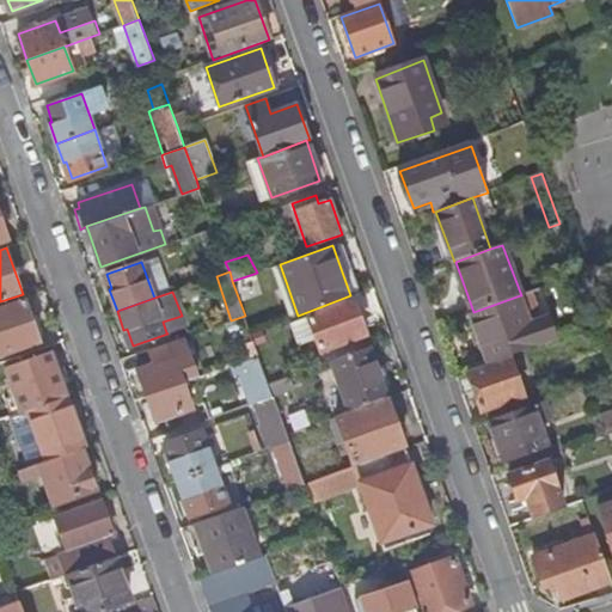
[(530,323),(520,295),(473,312),(469,314),(482,349),(491,346),(496,362),(557,340),(549,317),(530,323)]
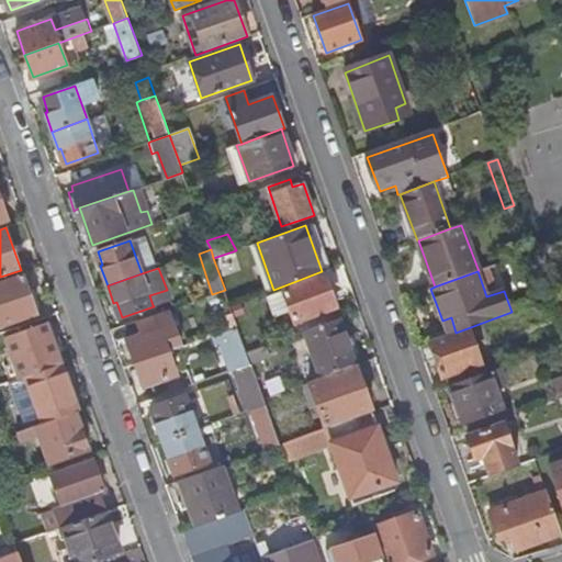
[(21,273),(0,281),(0,327),(36,315),(21,273)]
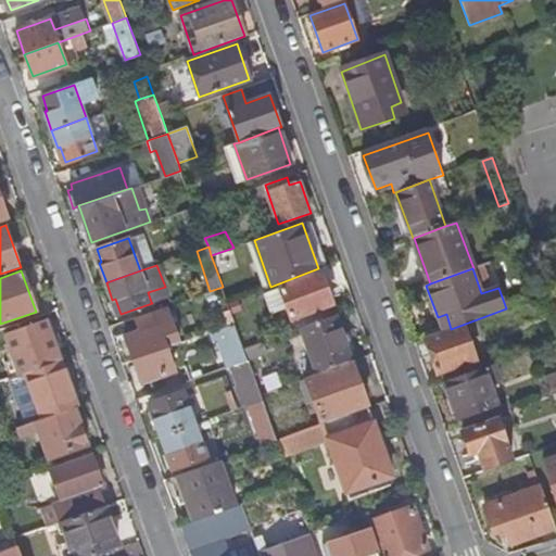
[(320,274),(279,288),(264,293),(272,314),(287,308),(290,319),(331,305),(320,274)]
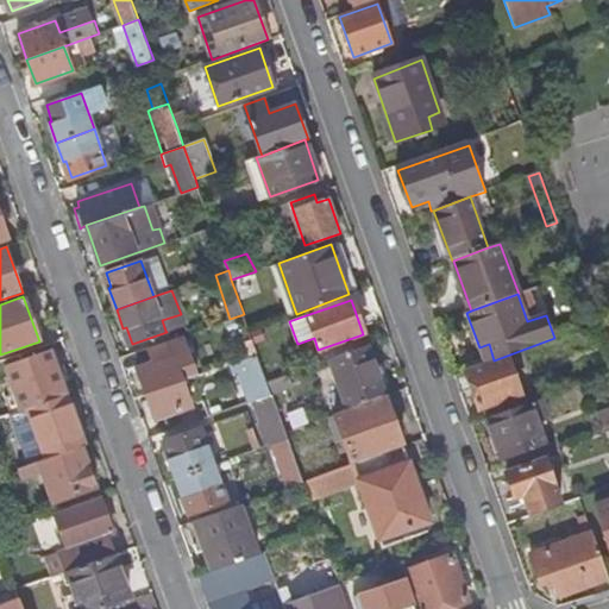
[(162,320),(165,331),(183,325),(181,314),(162,320)]
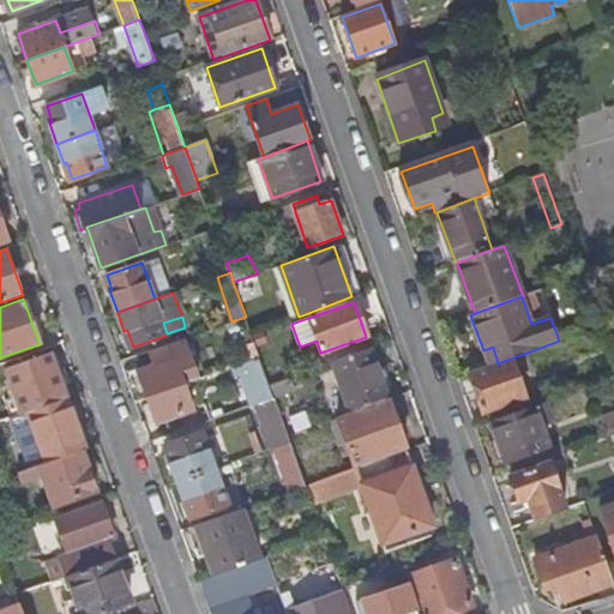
[(246,362),(260,357),(252,333),(246,317),(232,321),(230,321),(246,362)]
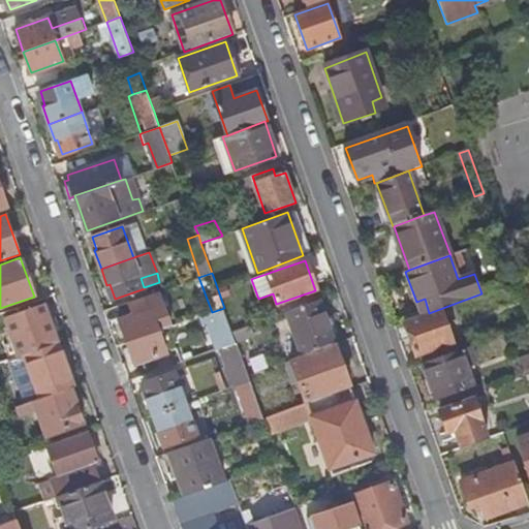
[(302,354),(334,344),(318,300),(286,311),(302,354)]
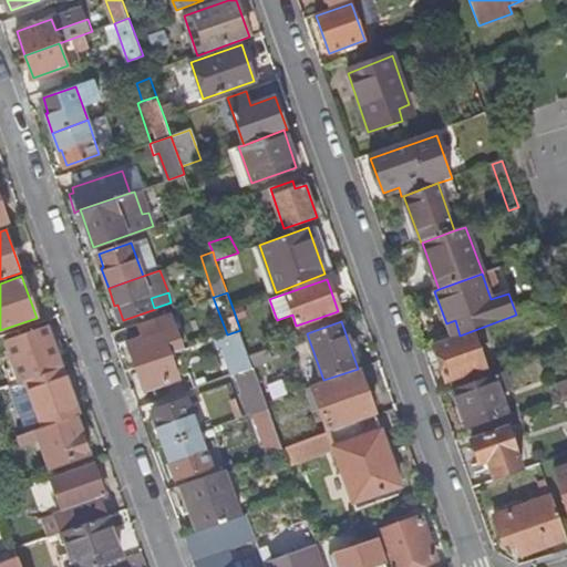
[(26,381),(61,368),(47,326),(6,341),(20,382),(26,381)]
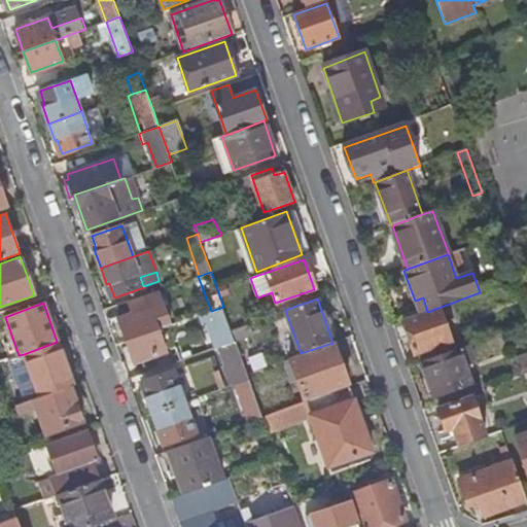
[(118,319),(126,341),(159,329),(170,325),(163,304),(118,319)]
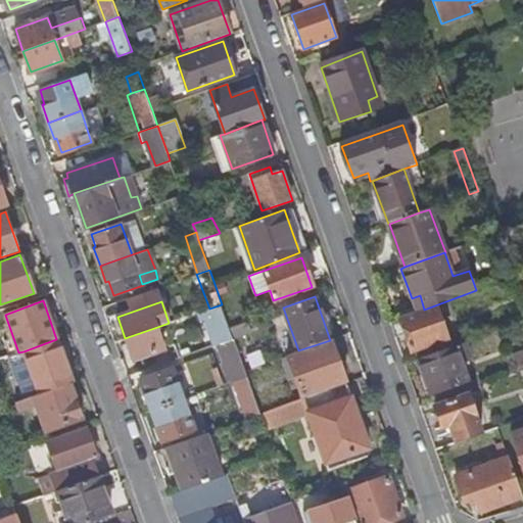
[(233,337),(229,327),(222,304),(209,308),(221,343),(233,339),(233,337)]
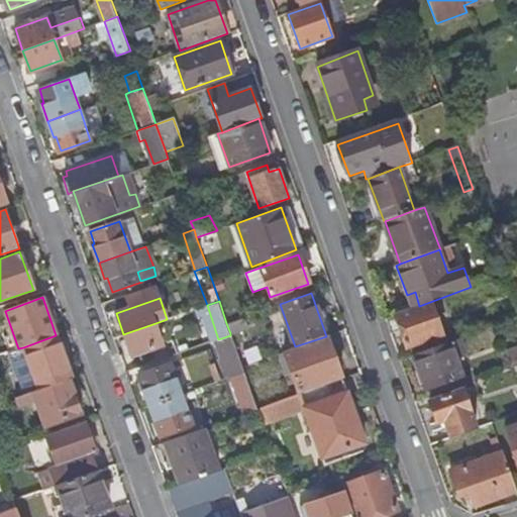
[(431,349),(446,344),(431,304),(396,316),(406,347),(427,339),(431,349)]
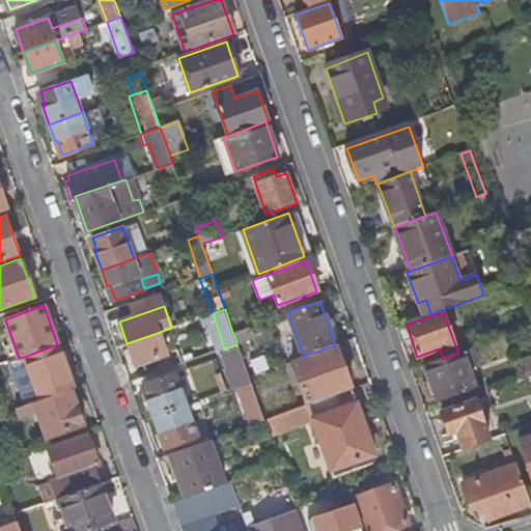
[(232,332),(236,342),(255,336),(251,326),(232,332)]
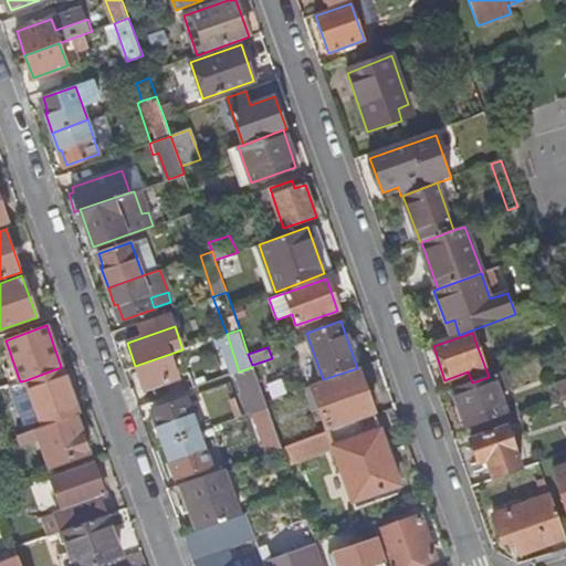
[(170,354),(135,366),(144,388),(178,376),(170,354)]
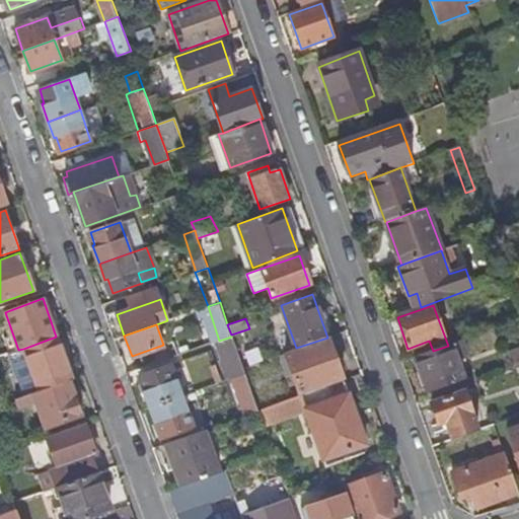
[(72,379),(56,337),(23,349),(39,390),(69,380),(72,379)]
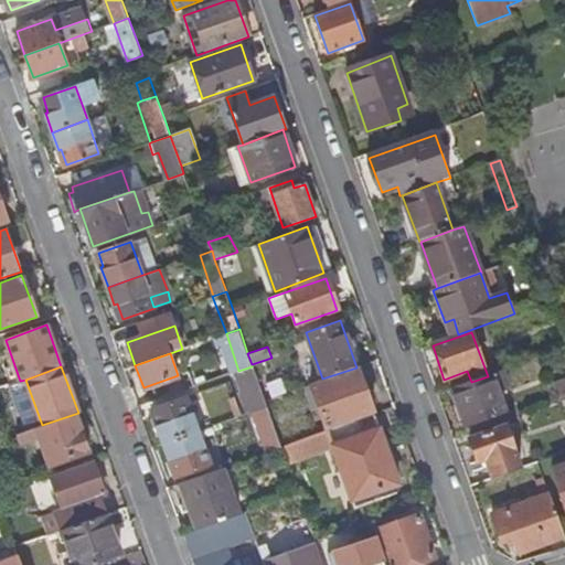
[(264,400),(252,366),(238,371),(253,412),(267,407),(264,400)]
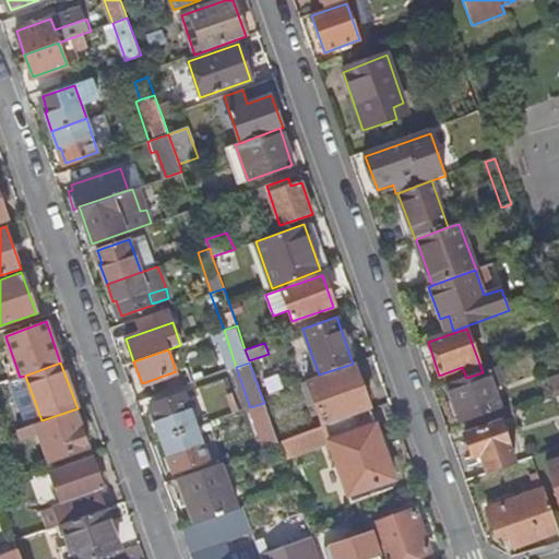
[(324,426),(370,409),(353,364),(319,375),(307,379),(324,426)]
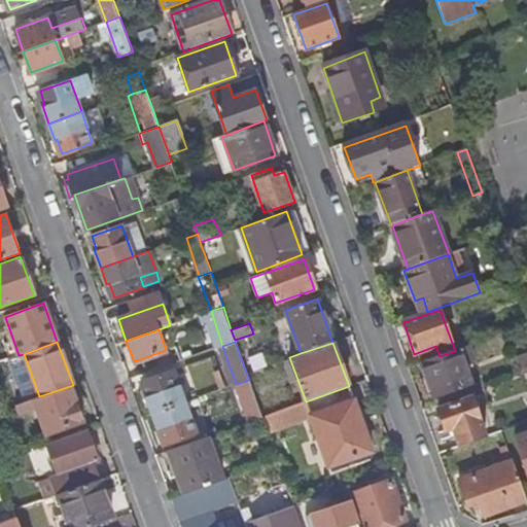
[(440,356),(421,363),(432,397),(436,396),(440,405),(461,397),(458,388),(471,384),(465,364),(475,361),(469,346),(459,349),(455,351),(440,356)]
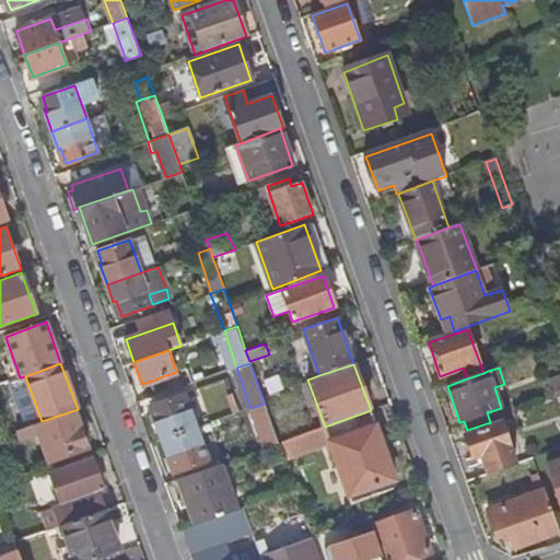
[(559,376),(549,381),(556,399),(557,399),(559,397),(559,376)]
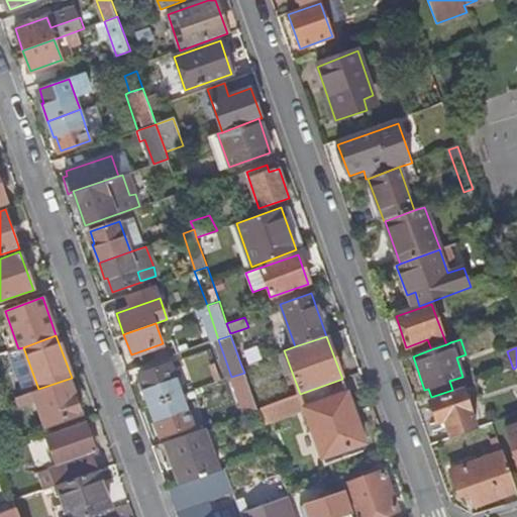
[(148,405),(181,394),(170,364),(139,374),(144,388),(142,389),(148,405)]
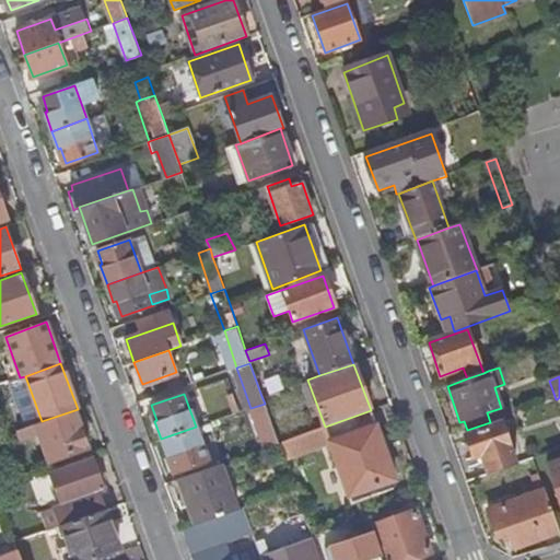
[(279,443),(265,404),(251,408),(265,448),(279,443)]
